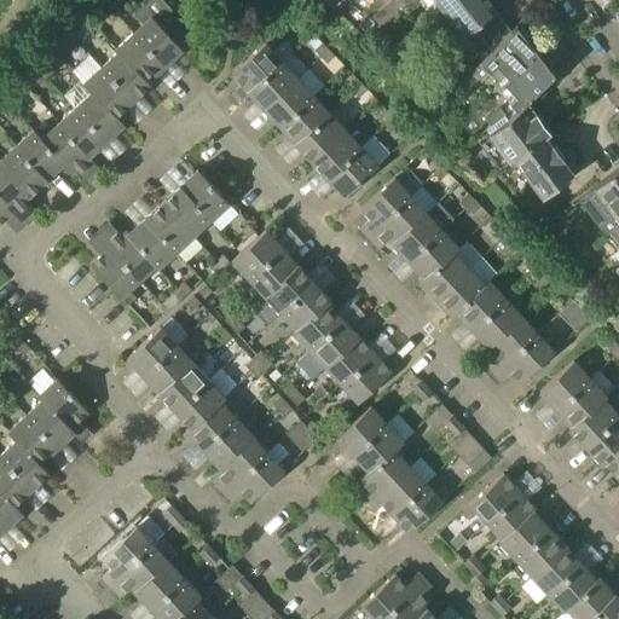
[(496,9),(489,0),(437,0),(443,7),(435,13),(445,25),(452,19),(460,29),(446,46),(457,57),(472,41),(464,32),(473,25),(484,39),(505,22),(495,9),(496,9)]
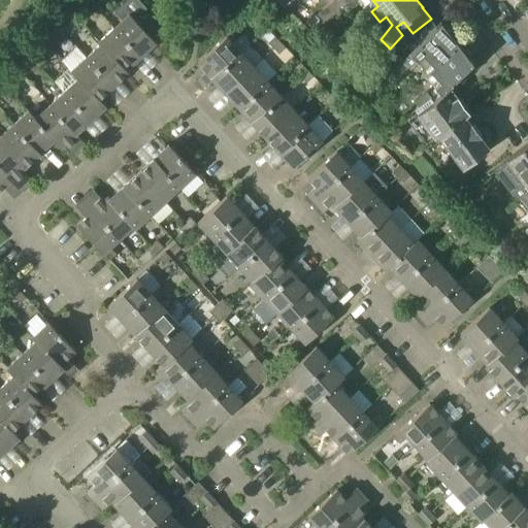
[(129,13),(113,28),(140,57),(156,42),(129,13)]
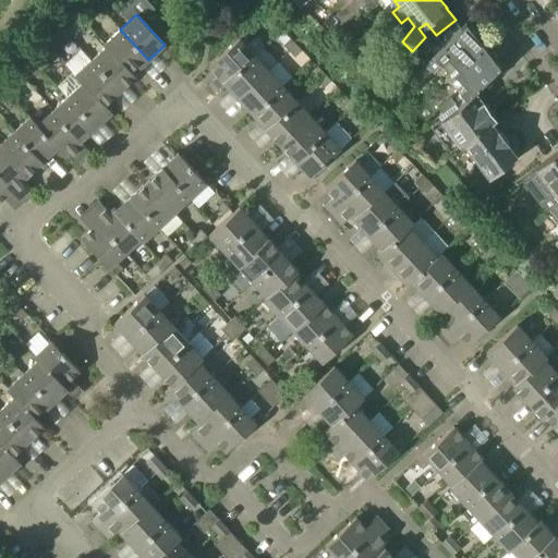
[(74,29),(68,23),(62,28),(69,35),(74,29)]
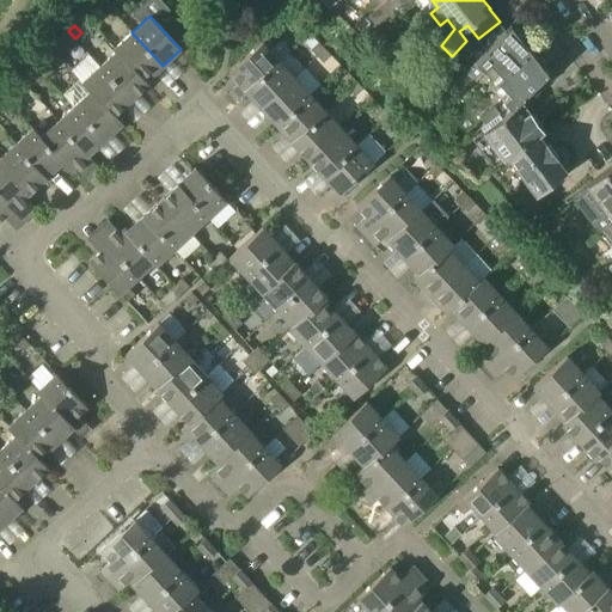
[(467,69),(467,71),(457,81),(463,87),(473,77),(476,79),(485,71),(496,83),(528,53),(534,46),(530,41),(525,36),(519,32),(518,34),(512,25),(476,61),(467,69)]
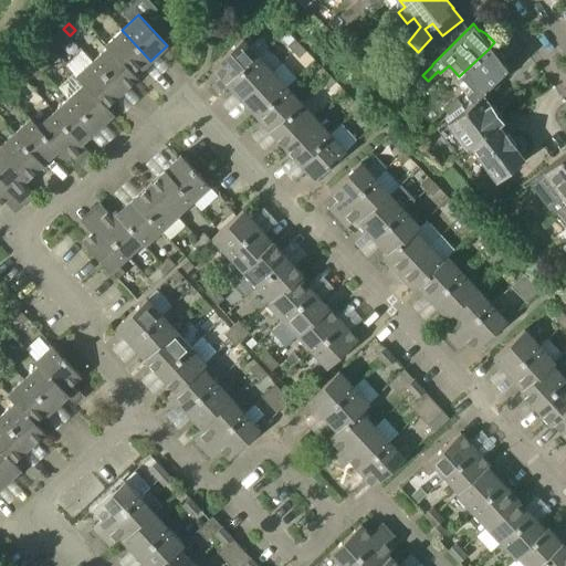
[(70,35),(63,29),(56,34),(63,41),(70,35)]
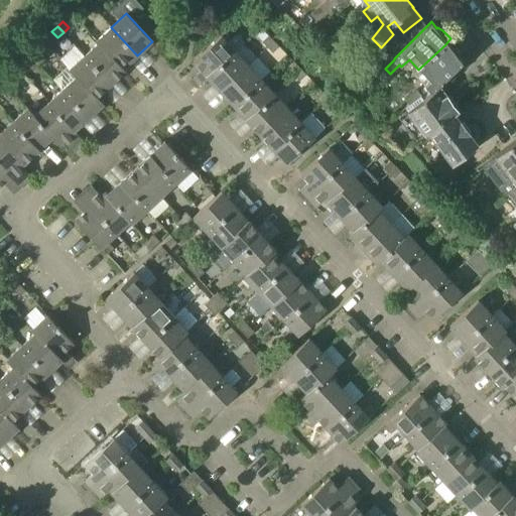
[(96,41),(98,43),(99,42),(123,69),(124,68),(125,69),(137,55),(111,27),(96,41)]
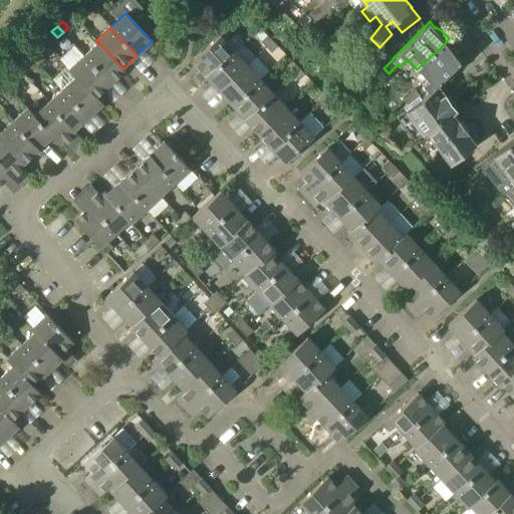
[(206,76),(234,50),(226,42),(233,36),(227,29),(193,61),(206,76)]
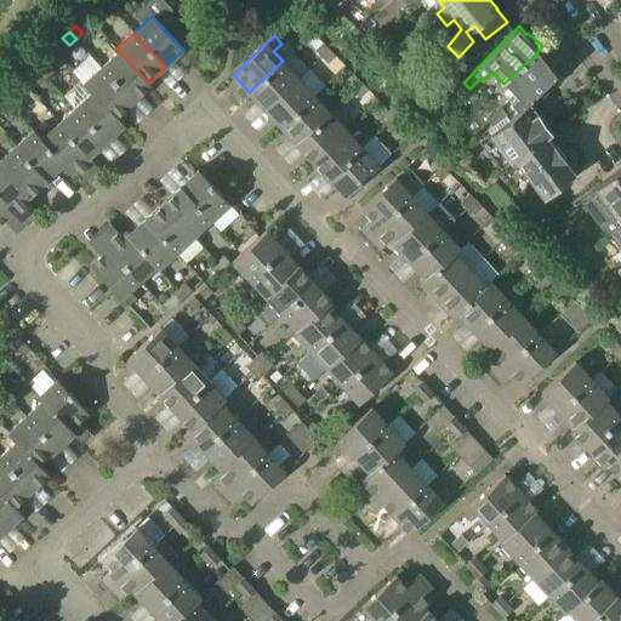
[(322,56),(329,49),(324,43),(315,50),(322,56)]
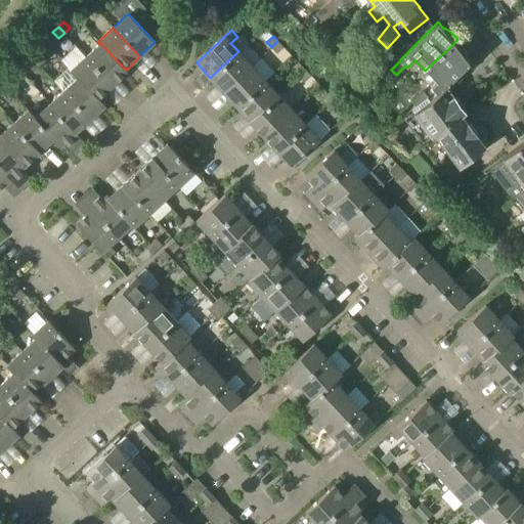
[(445,87),(449,83),(470,62),(465,56),(466,55),(465,51),(463,47),(461,43),(457,39),(452,45),(425,71),(421,75),(439,93),(445,87)]
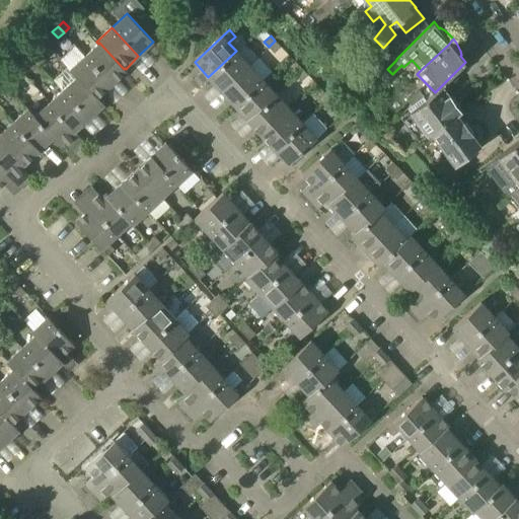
[(275,53),(281,47),(275,41),(269,47),(275,53)]
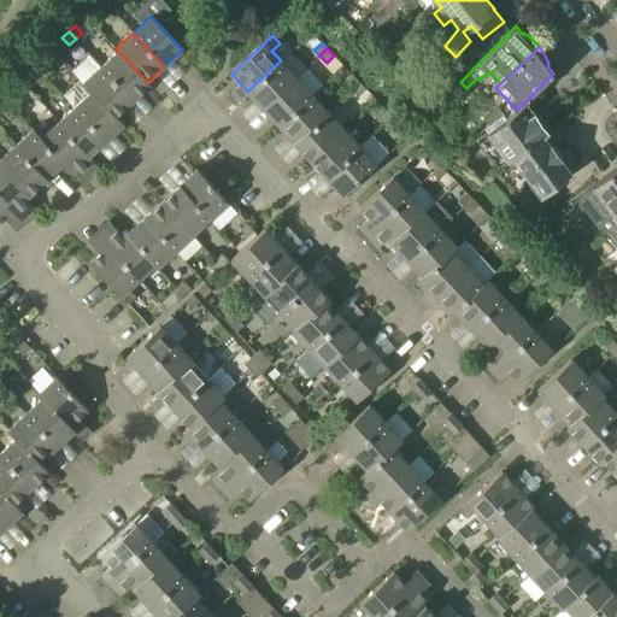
[(131,99),(150,82),(148,81),(147,82),(118,51),(117,52),(101,66),(131,99)]
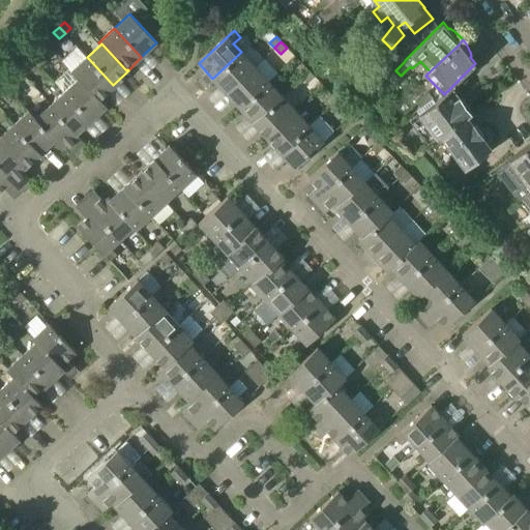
[(251,46),(242,53),(241,52),(212,79),(226,93),(255,66),(263,59),(251,46)]
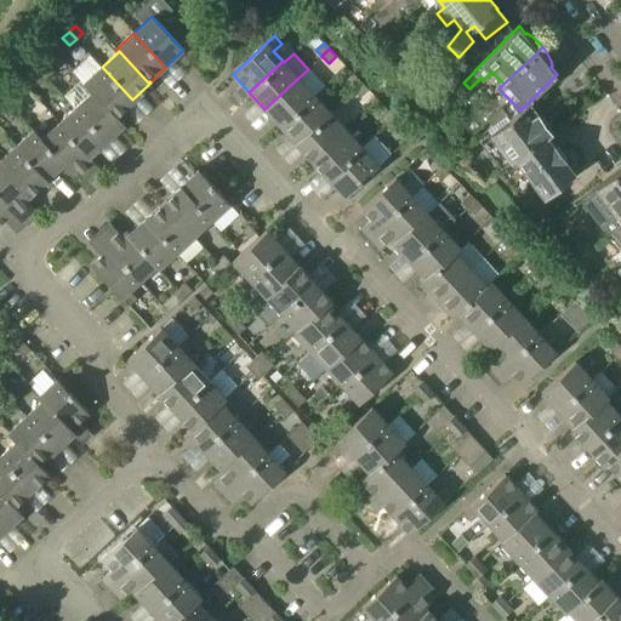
[(53,70),(47,63),(40,69),(47,77),(53,70)]
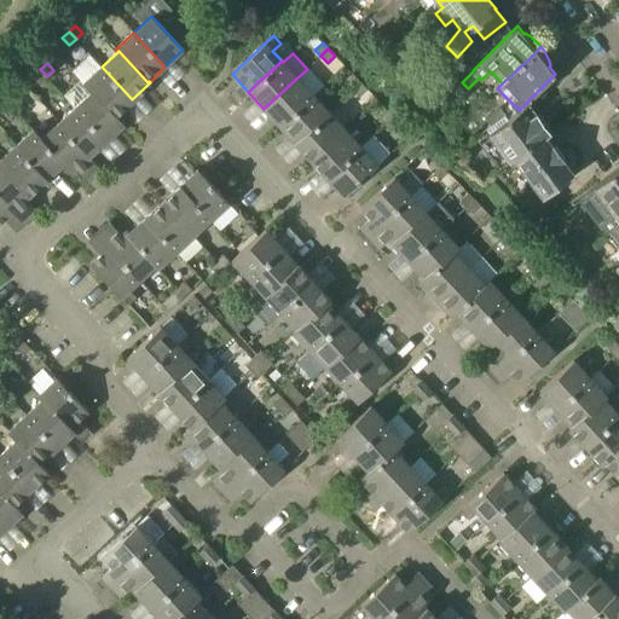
[(84,84),(92,92),(92,91),(115,116),(116,115),(132,99),(102,67),(84,84)]
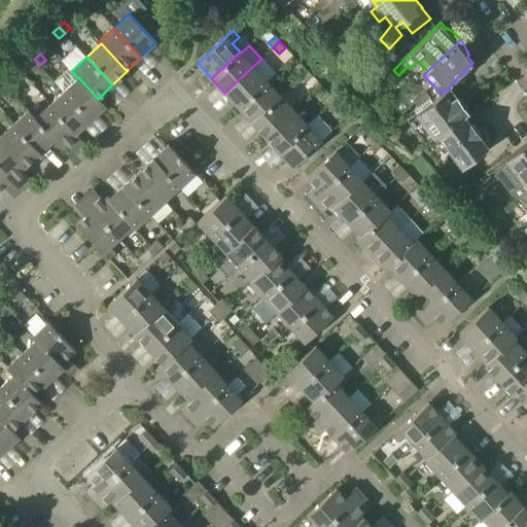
[(40,65),(34,59),(29,64),(34,70),(40,65)]
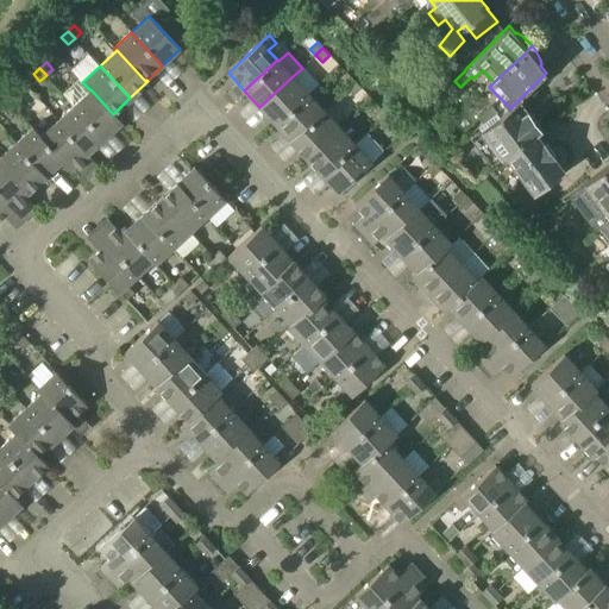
[(347,88),(355,81),(350,75),(341,82),(347,88)]
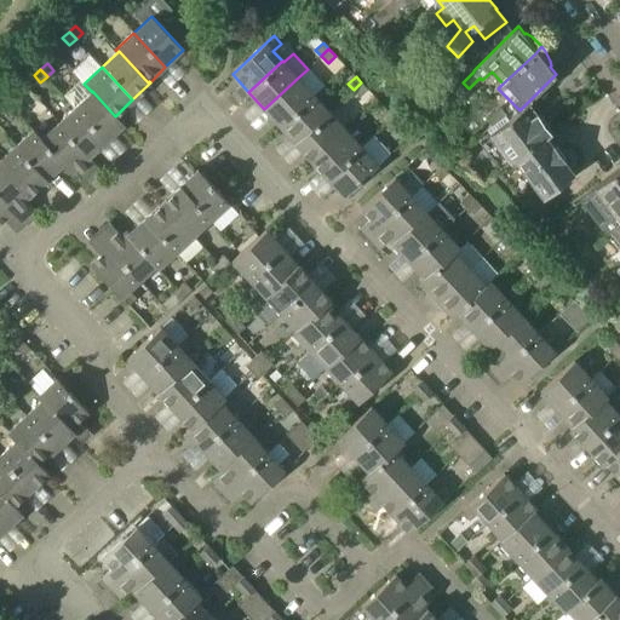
[(280,126),(314,96),(298,78),(264,109),(280,126)]
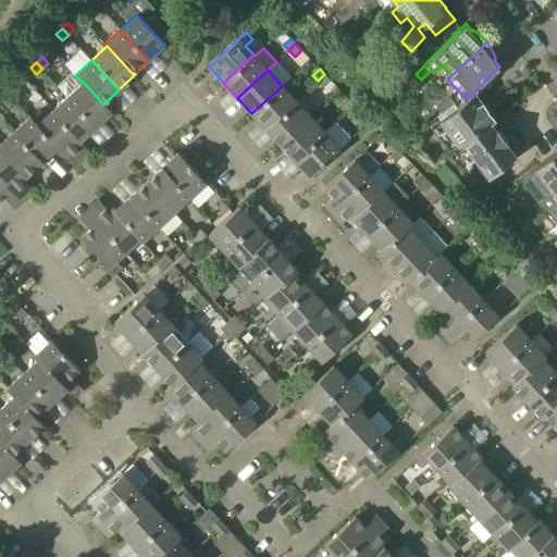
[(323,87),(331,81),(324,74),(318,81),(323,87)]
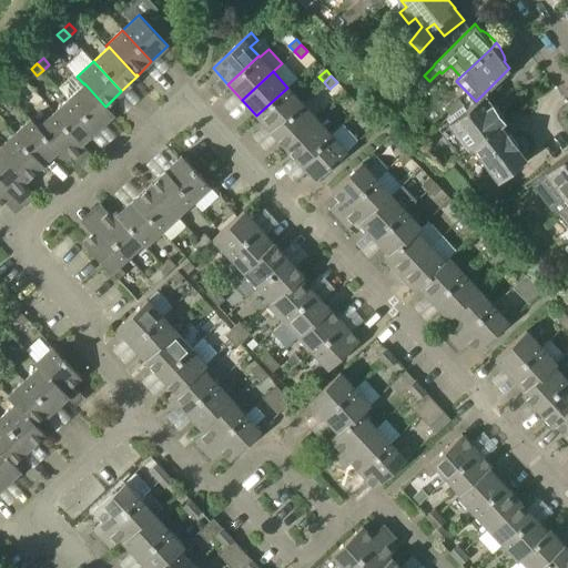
[(114,113),(107,105),(105,107),(84,83),(84,84),(69,99),(98,129),(114,113)]
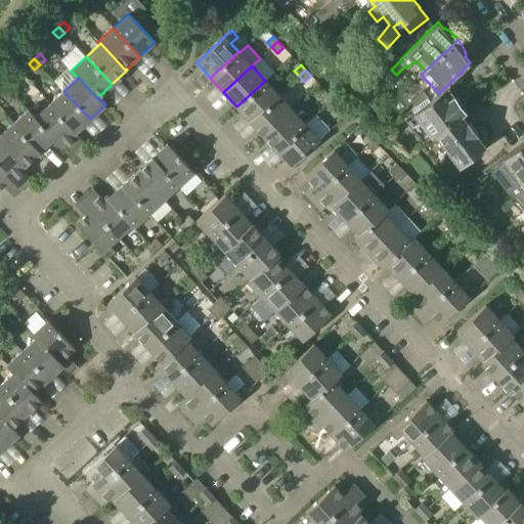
[(11,92),(16,86),(10,80),(5,85),(11,92)]
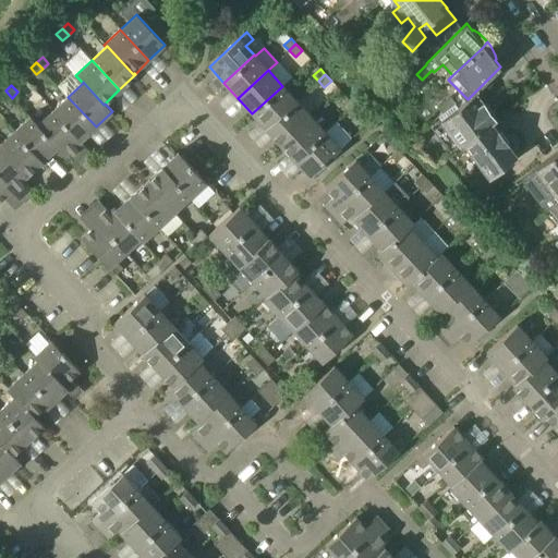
[(267,129),(296,101),(282,86),(252,113),(267,129)]
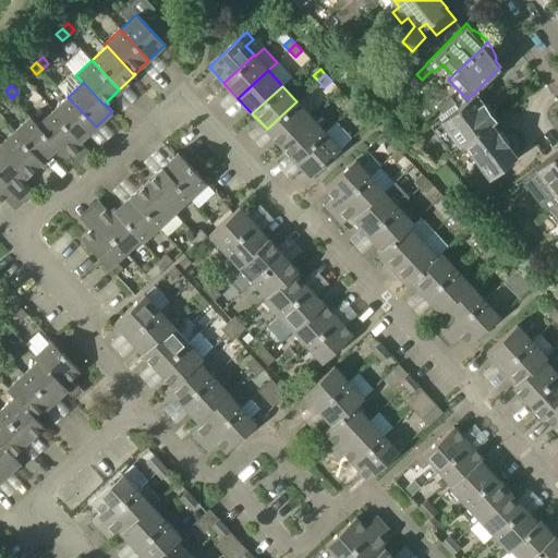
[(12,98),(5,91),(0,95),(0,97),(5,104),(12,98)]
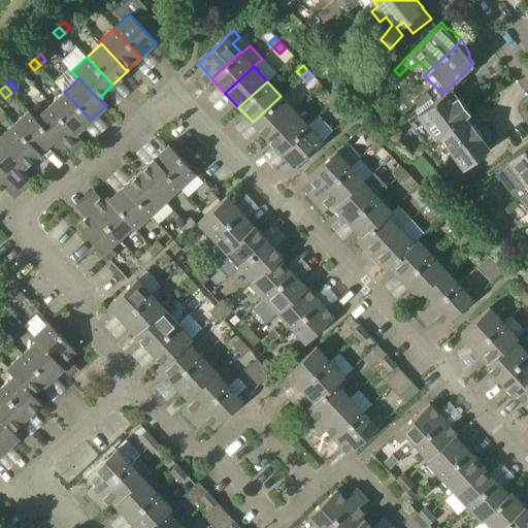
[(436,137),(440,134),(463,117),(467,113),(465,110),(467,109),(467,105),(463,99),(459,99),(458,100),(456,98),(449,88),(442,94),(433,102),(430,98),(421,105),(424,109),(419,113),(436,137)]
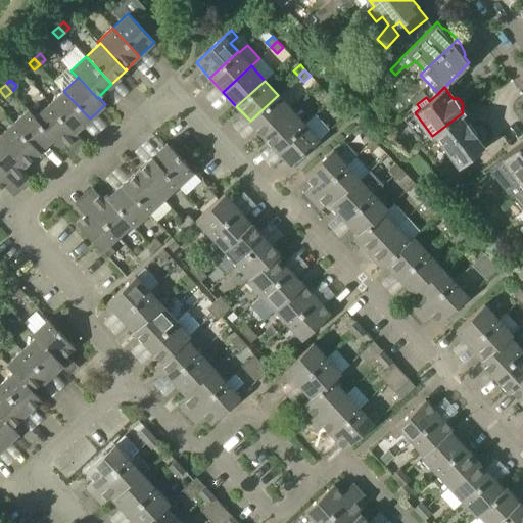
[(75,132),(90,119),(63,91),(49,104),(75,132)]
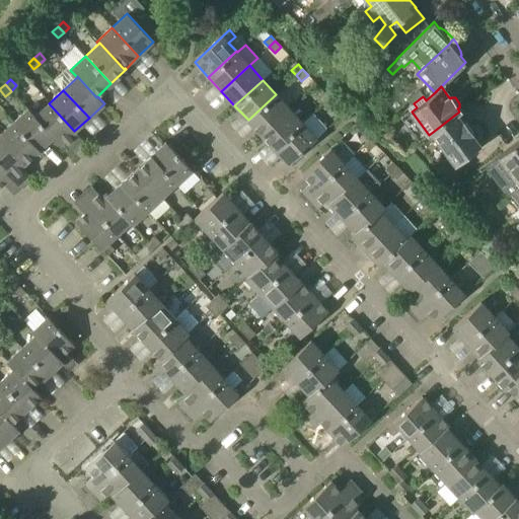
[(423,96),(424,96),(420,90),(409,98),(413,104),(414,103),(423,96)]
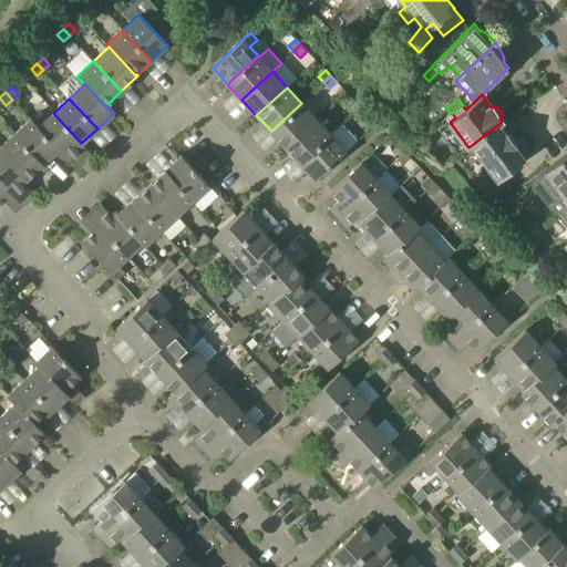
[(353,113),(360,106),(356,101),(348,107),(353,113)]
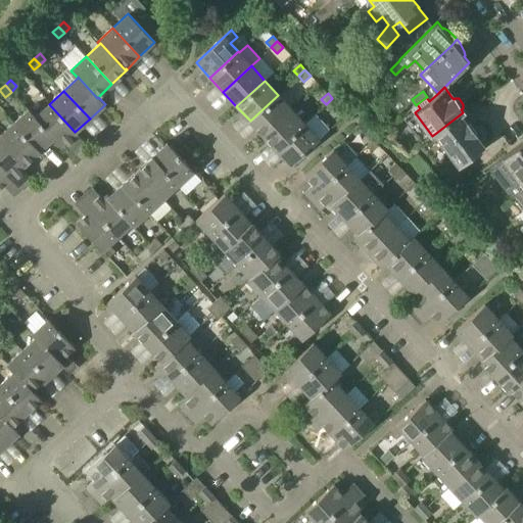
[(264,136),(292,109),(278,95),(250,121),(264,136)]
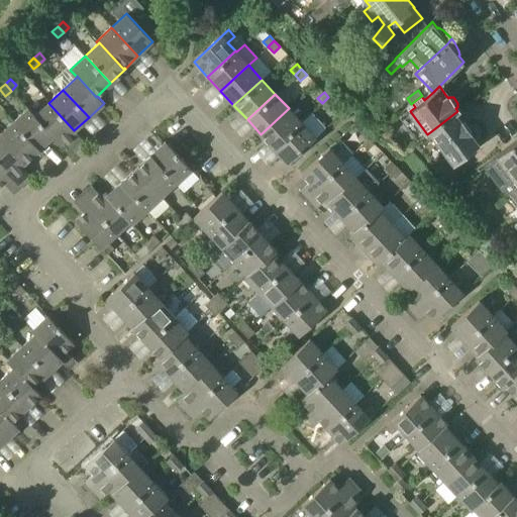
[(328,109),(334,103),(328,97),(322,103),(328,109)]
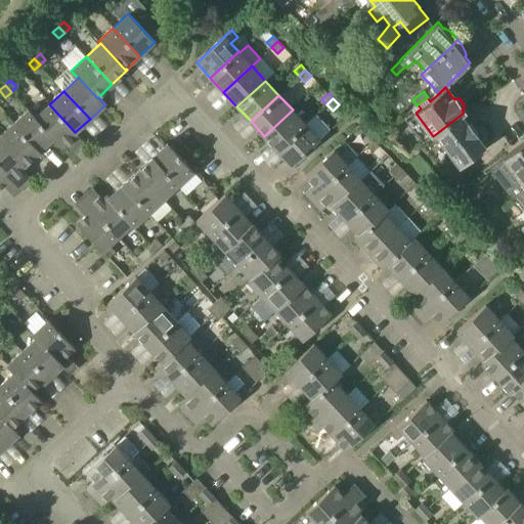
[(59,146),(75,132),(49,104),(35,117),(35,118),(53,138),(53,139),(59,146)]
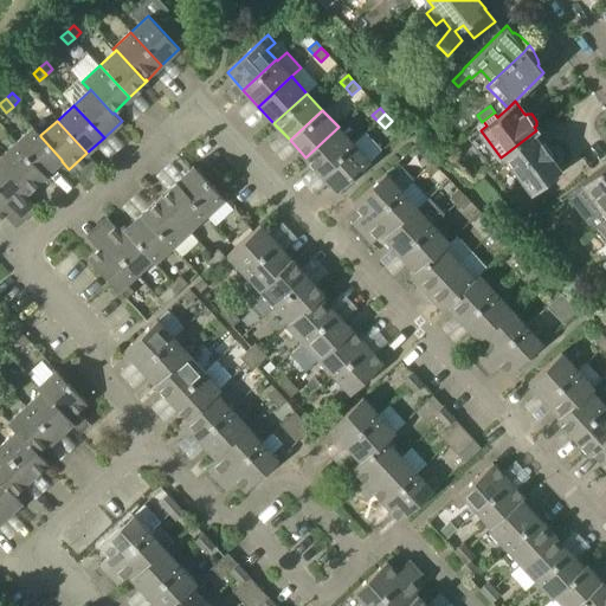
[(33,127),(15,143),(45,175),(62,161),(62,160),(40,136),(40,135),(33,127)]
